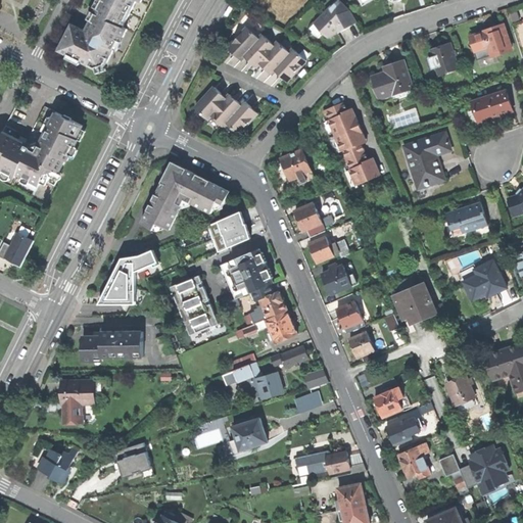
[(95,68),(106,65),(121,36),(124,37),(128,29),(124,27),(130,13),(132,14),(133,13),(131,12),(137,0),(141,2),(141,0),(101,0),(94,13),(86,31),(73,24),(59,50),(95,68)]
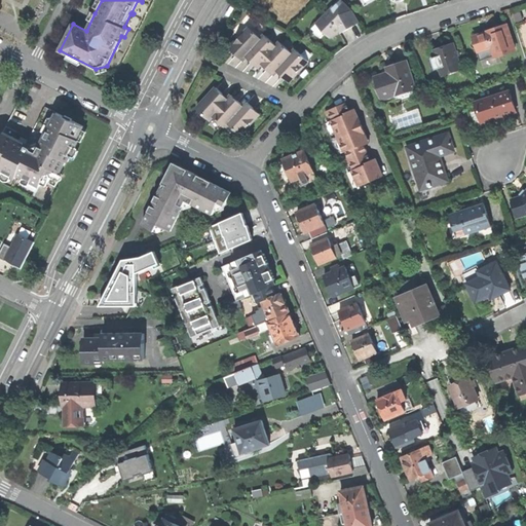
[(346,30),(360,22),(352,9),(351,10),(350,8),(350,7),(341,0),(339,0),(317,22),(314,29),(324,35),(327,33),(331,37),(334,37),(340,30),(345,28),(346,30)]
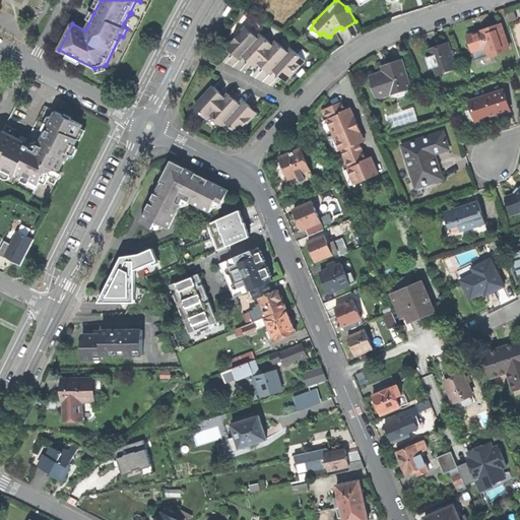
[(467,38),(472,52),(485,48),(489,57),(508,51),(501,26),(482,33),(467,38)]
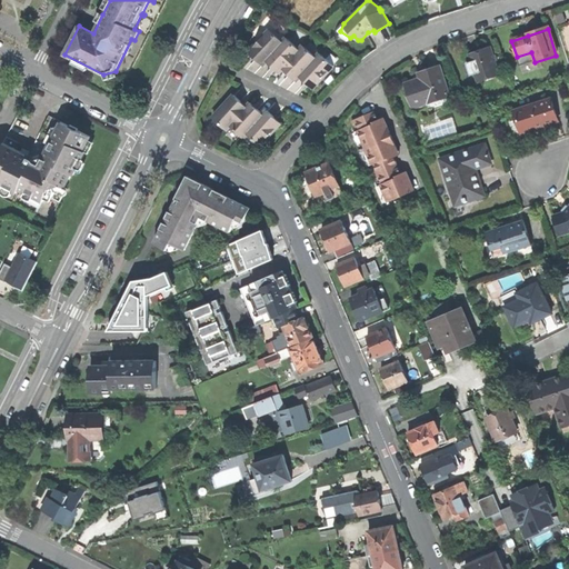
[(262,65),(266,60),(283,41),(270,30),(249,52),(255,58),(262,65)]
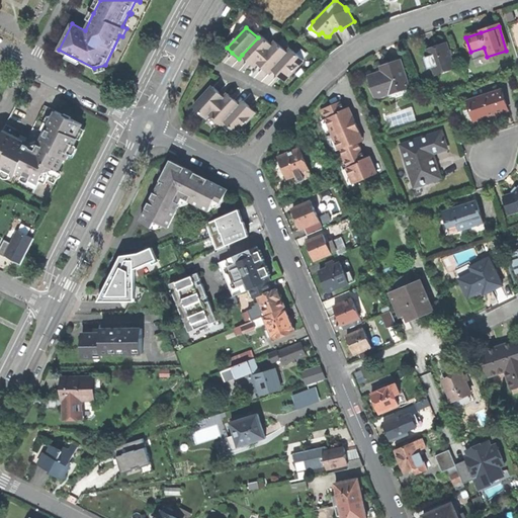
[(254,66),(257,63),(273,45),(261,34),(258,37),(242,55),(248,61),(254,66)]
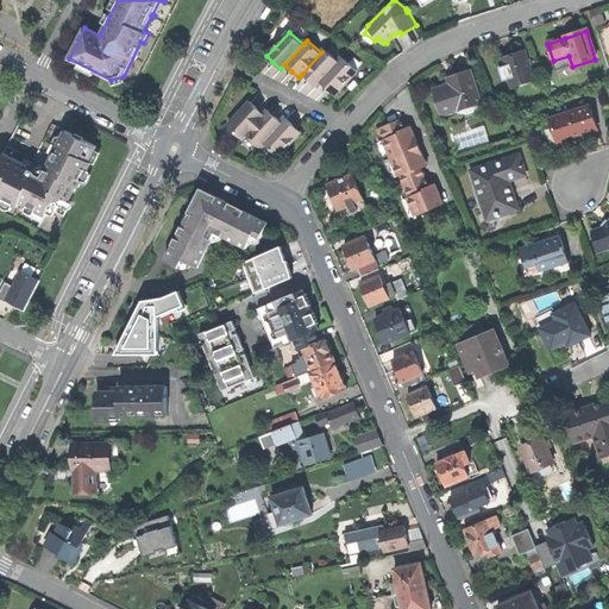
[(316,86),(321,81),(339,62),(325,49),(321,52),(302,74),(309,79),(316,86)]
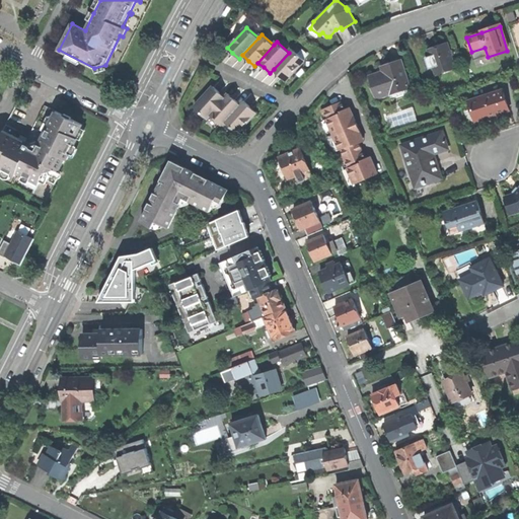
[(428,51),(436,76),(455,69),(447,44),(438,47),(428,51)]
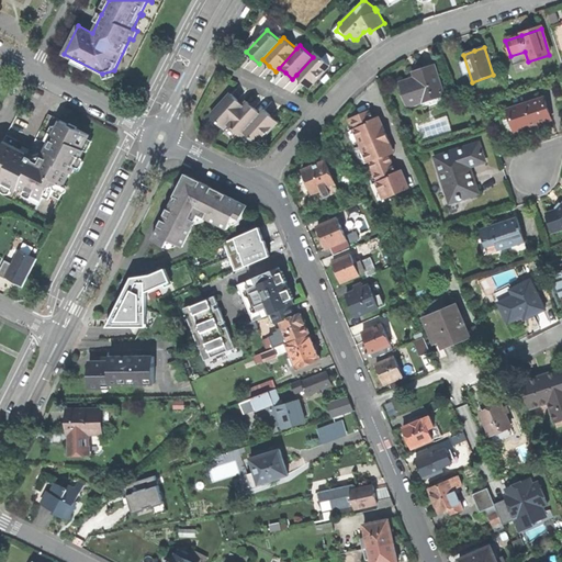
[(308,87),(329,65),(316,53),(313,57),(296,75),(303,81),(308,87)]
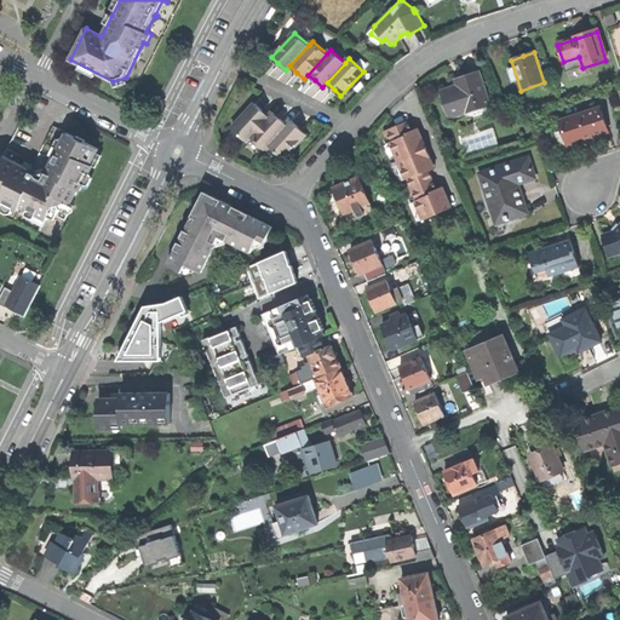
[(463,114),(489,105),(480,74),(469,78),(463,79),(465,85),(442,92),(451,115),(463,112),(463,114)]
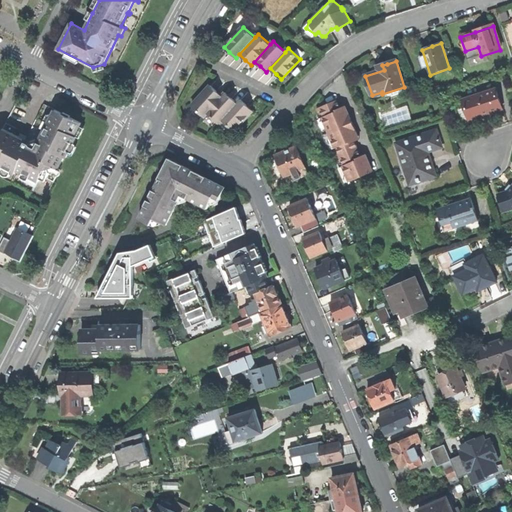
[(204,116),(207,112),(222,96),(215,89),(211,85),(192,105),(204,116)]
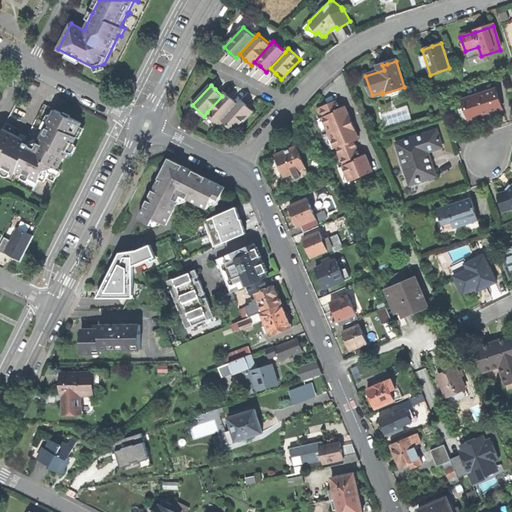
[(502,109),(495,90),(463,100),(469,120),(488,114),(502,109)]
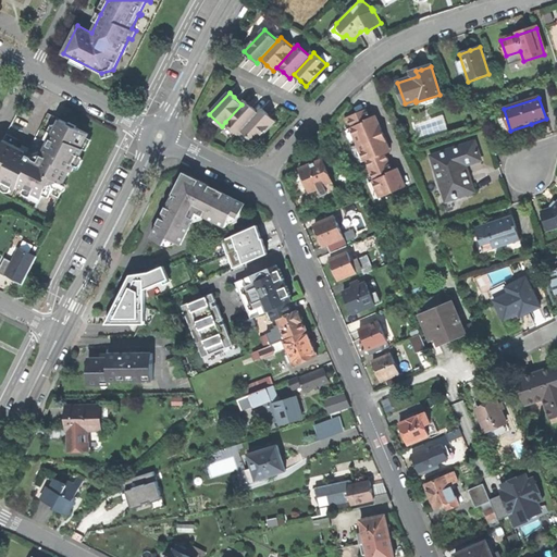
[(238,134),(242,131),(258,112),(251,106),(246,100),(242,104),(225,122),(238,134)]
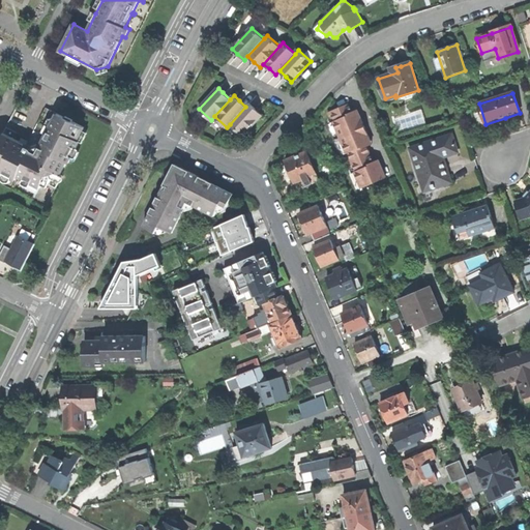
[(242,135),(262,114),(255,108),(249,102),(245,107),(230,124),(242,135)]
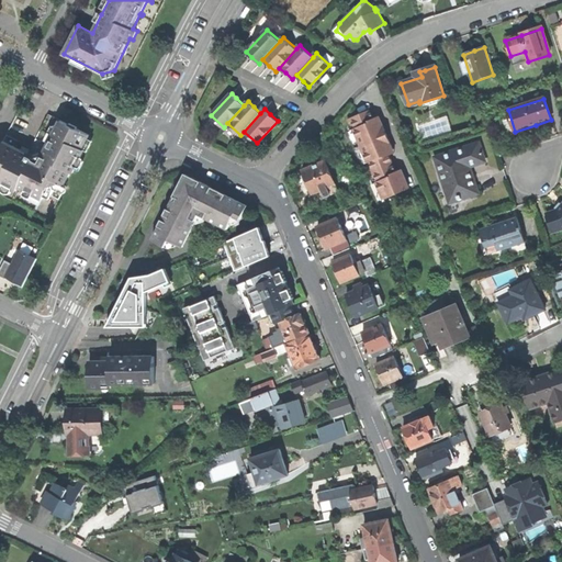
[(378,202),(409,189),(404,173),(402,170),(396,172),(390,156),(395,153),(393,148),(379,117),(374,120),(372,116),(370,111),(351,119),(353,123),(356,128),(347,133),(361,165),(370,161),(372,168),(375,176),(378,182),(370,186),(378,202)]
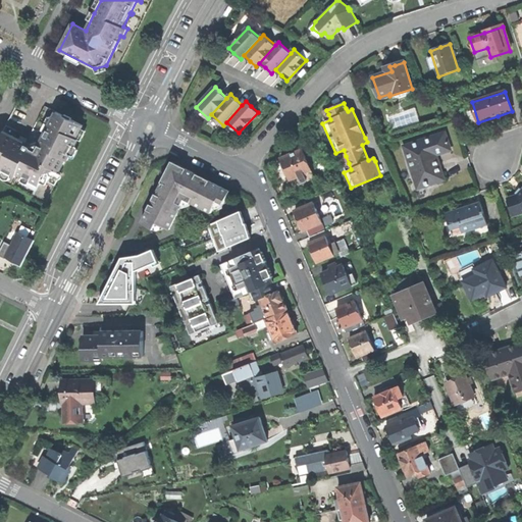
[(84,124),(57,112),(41,142),(35,145),(30,146),(29,145),(4,132),(0,139),(0,178),(46,203),(62,172),(60,171),(66,159),(67,160),(79,139),(76,138),(84,124)]
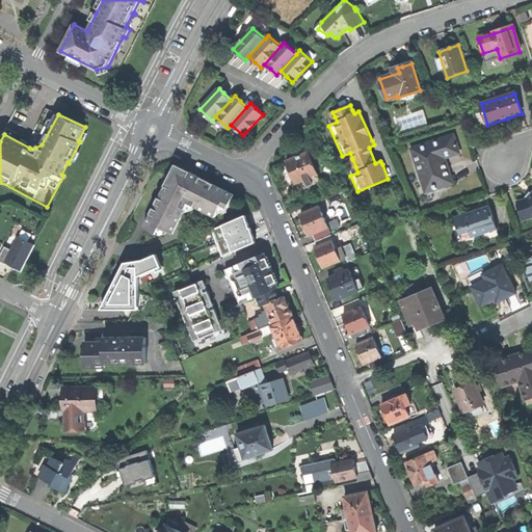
[(426,192),(452,183),(444,158),(457,153),(455,144),(452,137),(413,151),(426,192)]
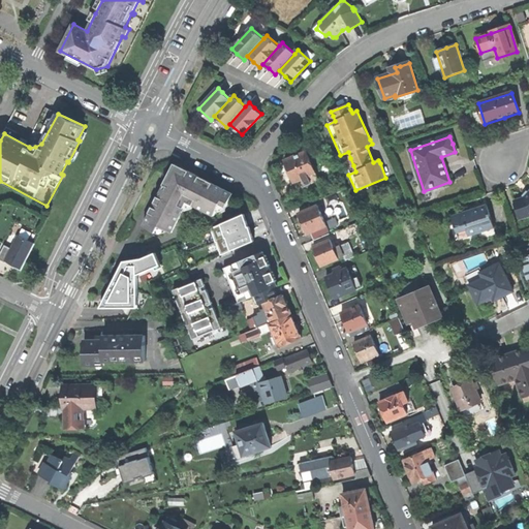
[(306,185),(318,179),(307,152),(285,160),(290,173),(293,182),(303,179),(306,185)]
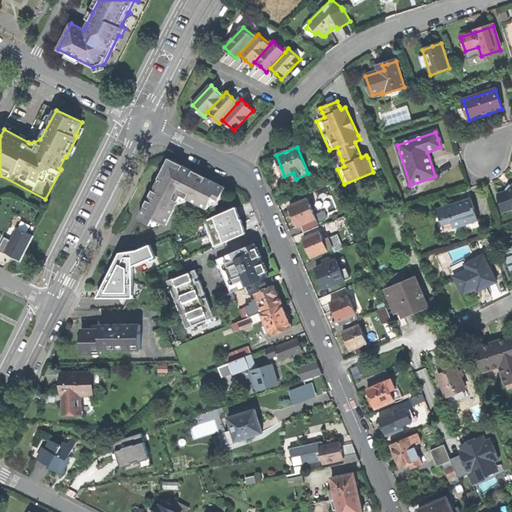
[(220,199),(226,186),(191,169),(169,157),(139,218),(152,224),(155,218),(167,224),(182,195),(208,208),(214,196),(220,199)]
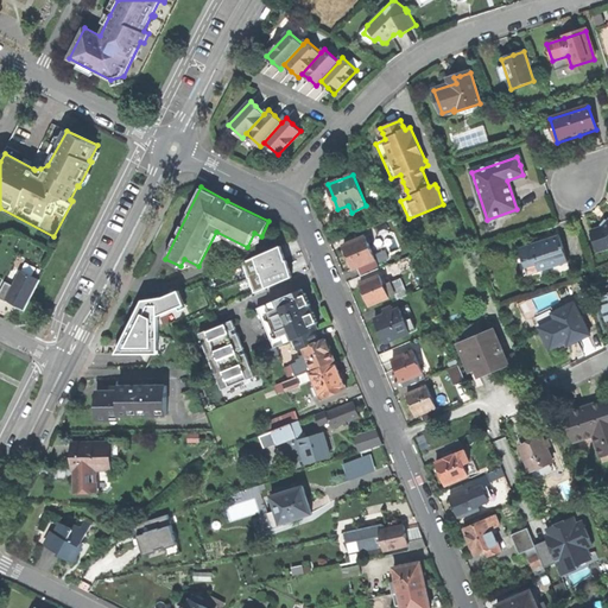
[(607,222),(603,228),(594,232),(600,251),(607,248),(607,222)]
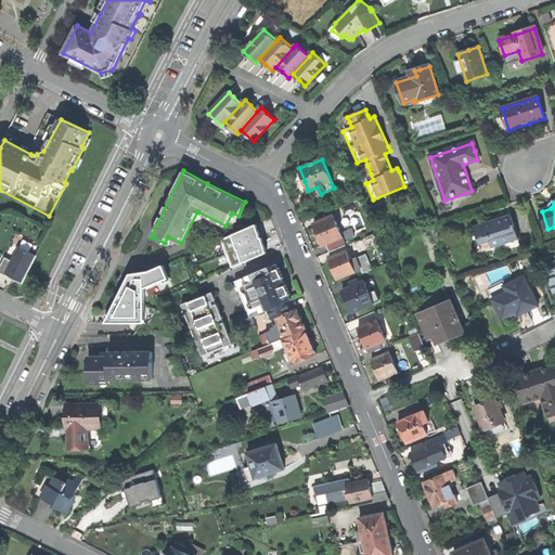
[(335,218),(332,211),(325,214),(328,219),(314,224),(319,235),(323,246),(327,244),(331,253),(346,245),(344,240),(349,237),(346,230),(340,232),(337,222),(339,221),(337,217),(335,218)]
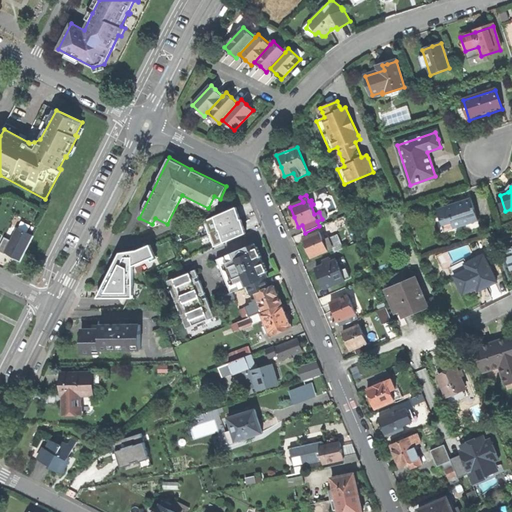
[(445,231),(473,221),(470,210),(475,209),(472,199),(458,203),(458,204),(455,205),(453,206),(452,204),(438,209),(445,231)]
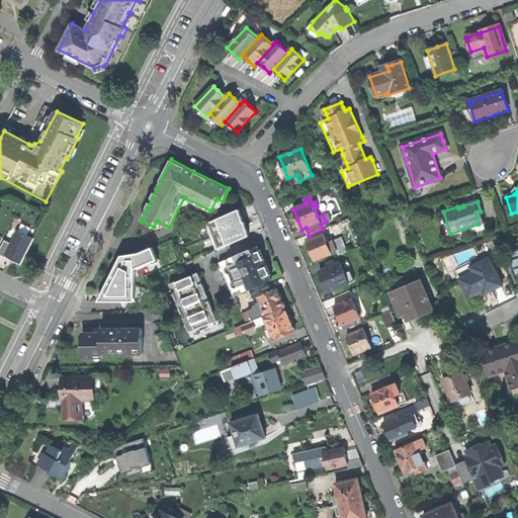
[(221,249),(260,236),(250,208),(211,222),(221,249)]
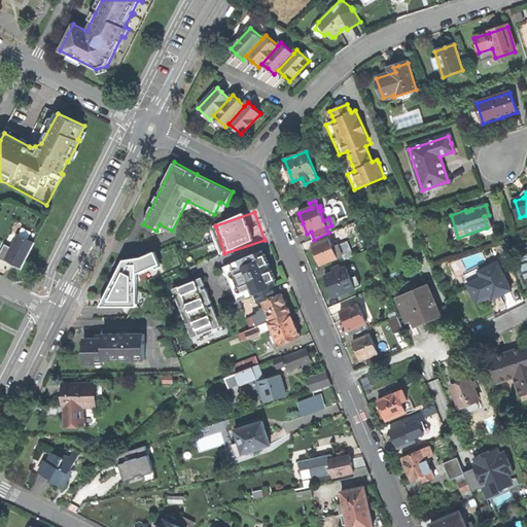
[(15,246),(7,243),(2,257),(28,268),(40,239),(21,232),(15,246)]
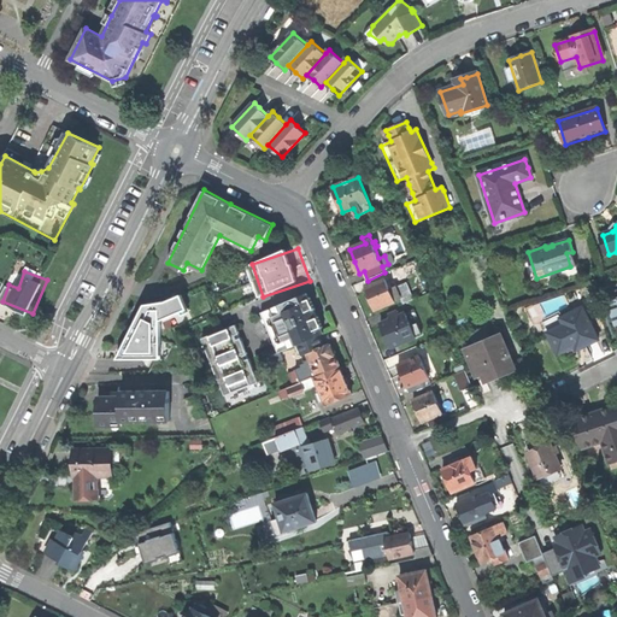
[(386,280),(365,289),(370,300),(375,311),(397,301),(399,306),(410,303),(404,287),(398,289),(395,285),(389,288),(386,280)]
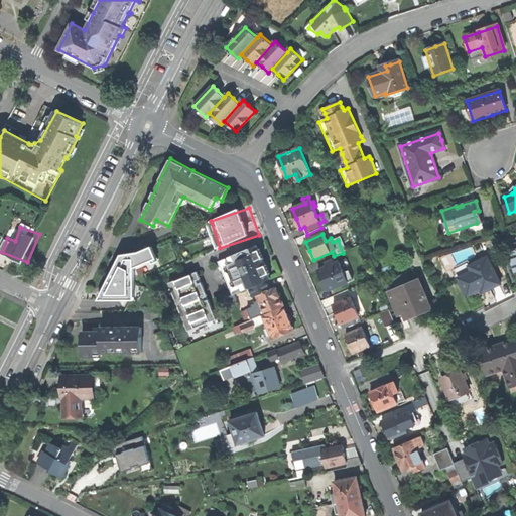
[(263,258),(257,244),(219,260),(233,293),(233,294),(235,294),(250,287),(267,279),(271,278),(266,264),(265,265),(264,261),(262,259),(263,258)]
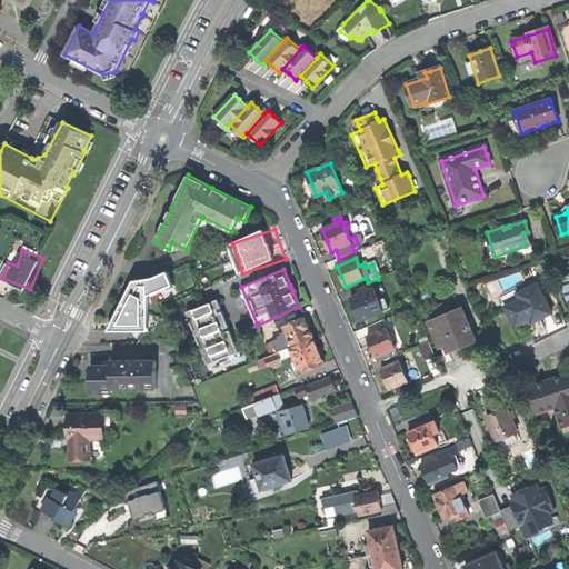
[(122,330),(162,329),(161,296),(180,295),(179,285),(185,285),(183,276),(133,278),(133,291),(120,291),(122,330)]
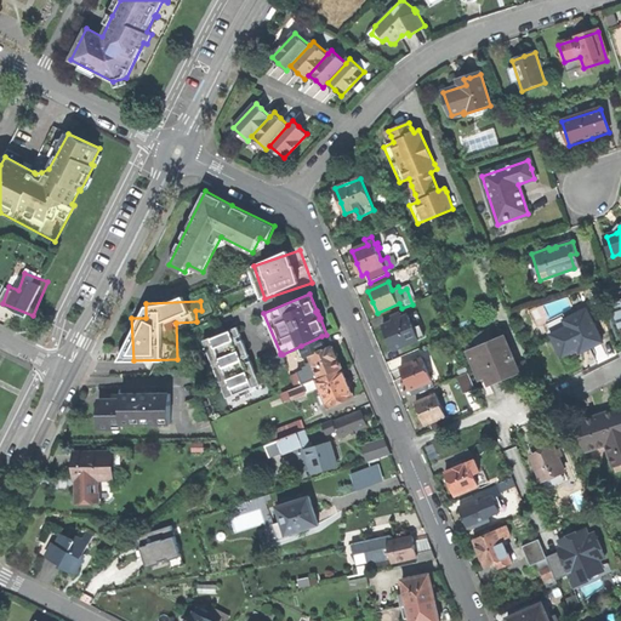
[(577,349),(580,354),(590,349),(604,342),(587,309),(553,326),(556,332),(552,335),(562,357),(577,349)]
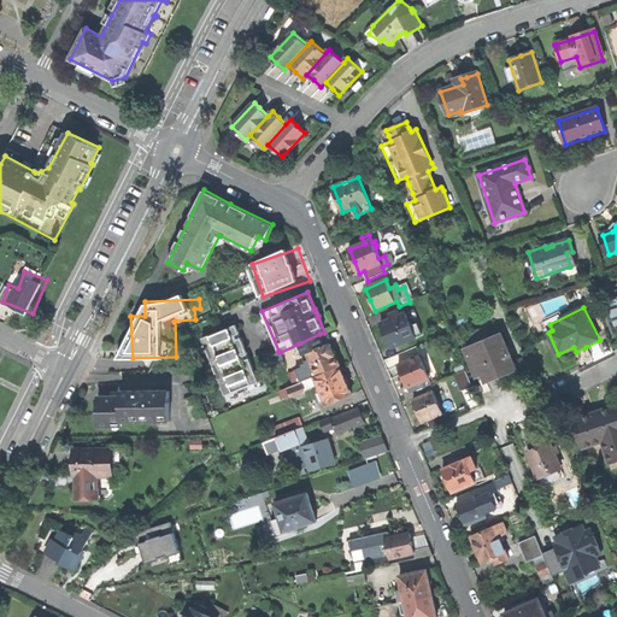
[(406,313),(382,324),(387,336),(392,350),(423,335),(418,324),(412,327),(406,313)]
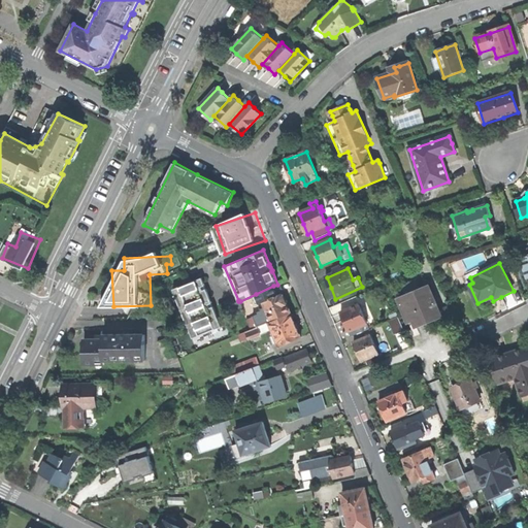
[(207,330),(221,325),(213,304),(209,306),(209,304),(208,302),(211,301),(206,287),(203,288),(202,287),(201,285),(205,284),(202,276),(173,288),(192,336),(207,330)]
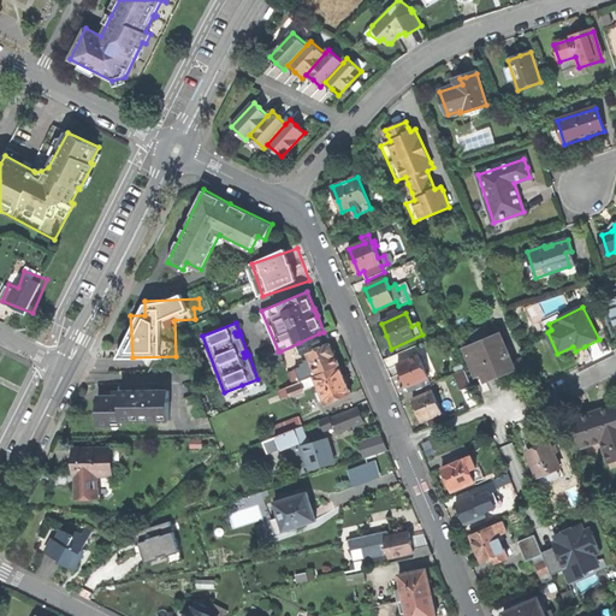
[(472,361),(480,379),(486,377),(489,383),(517,369),(503,335),(496,338),(492,329),(473,337),(477,345),(467,350),(472,361)]
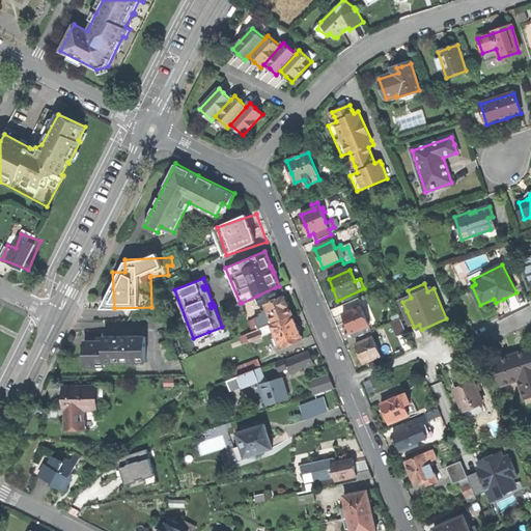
[(261,305),(266,303),(279,297),(275,287),(257,296),(261,305)]
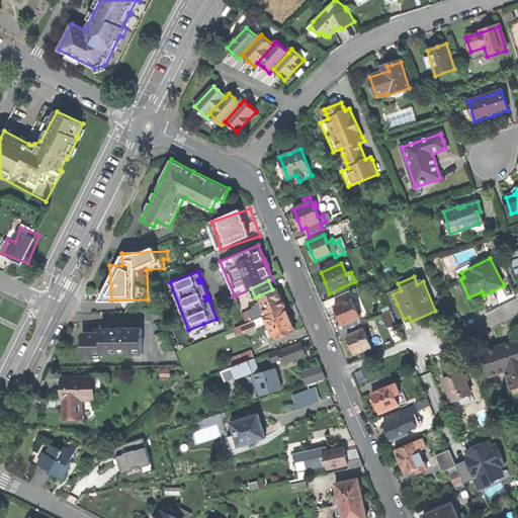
[(272,289),(259,295),(261,301),(258,303),(259,306),(249,310),(253,320),(264,315),(285,307),(281,297),(277,287),(272,289)]
